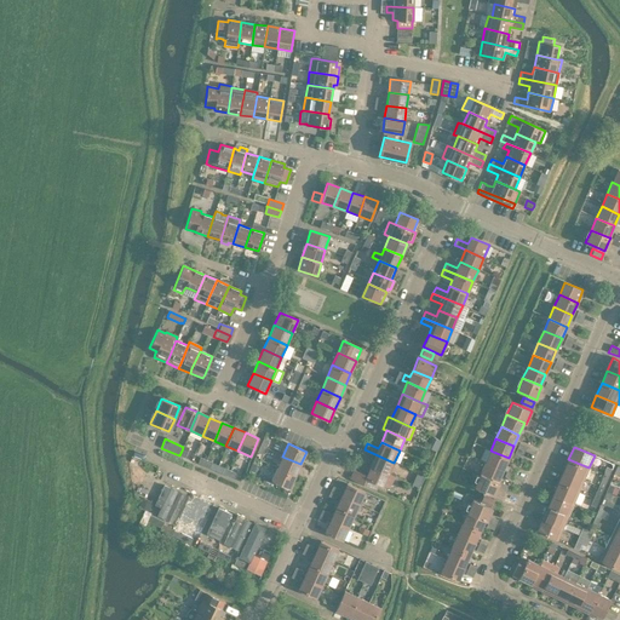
[(365,449),(362,455),(373,460),(371,466),(389,474),(394,463),(365,449)]
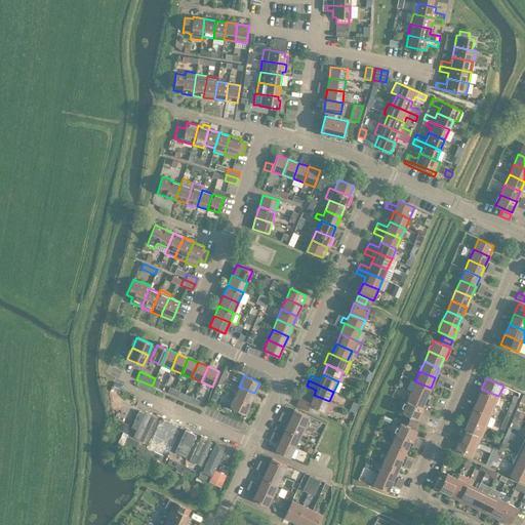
[(411,392),(426,398),(431,388),(415,381),(411,392)]
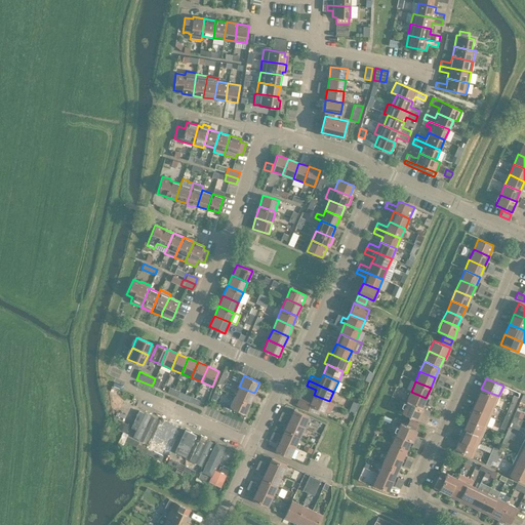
[(239,387),(234,396),(249,403),(254,393),(239,387)]
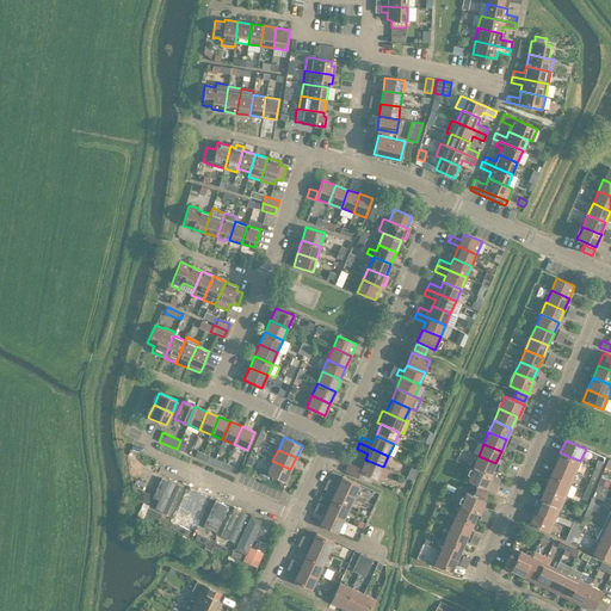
[(575,473),(580,461),(560,452),(555,464),(575,473)]
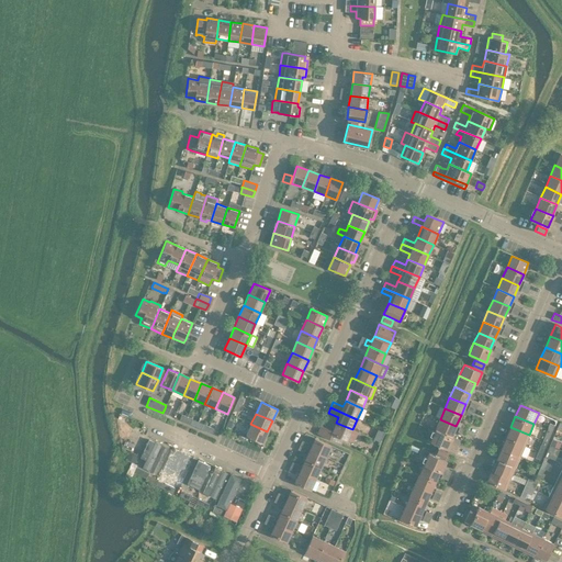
[(440,419),(435,430),(451,437),(451,436),(456,426),(440,419)]
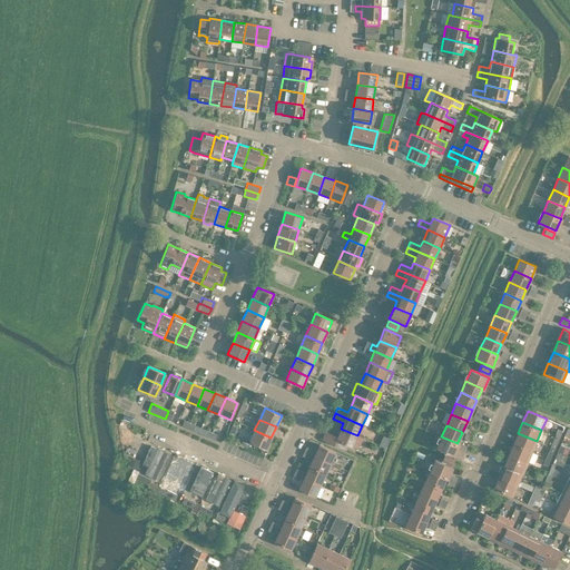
[(341,429),(336,438),(325,432),(322,440),(345,451),(347,445),(357,450),(363,439),(357,435),(341,429)]
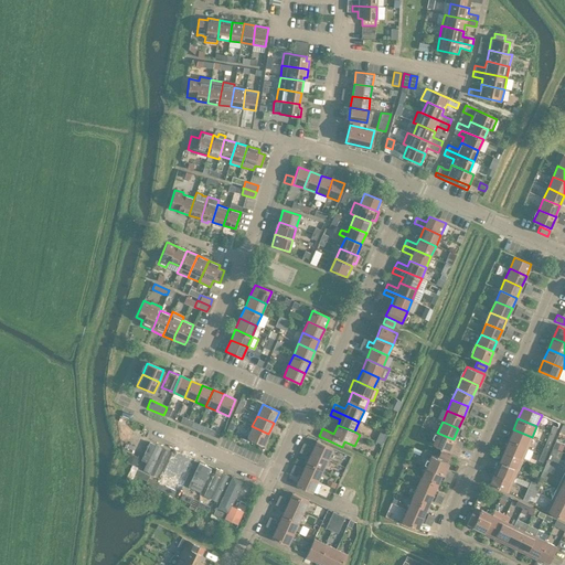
[(268,434),(252,426),(247,438),(264,446),(268,434)]
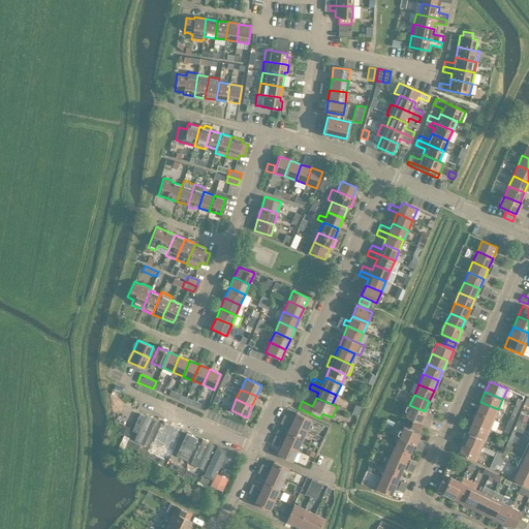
[(494,419),(498,409),(480,402),(475,412),(494,419)]
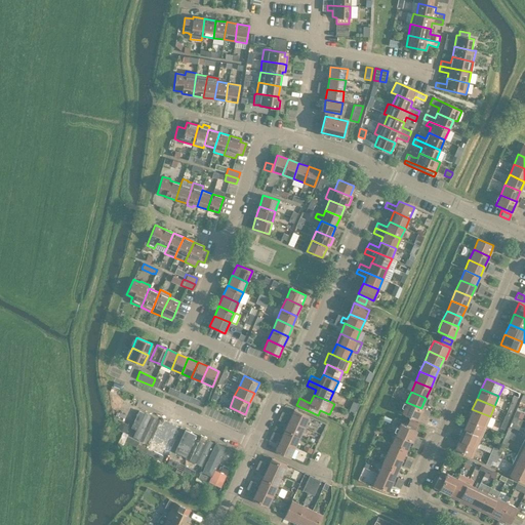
[(402,412),(404,413),(417,419),(420,412),(422,408),(421,407),(421,408),(406,402),(402,412)]
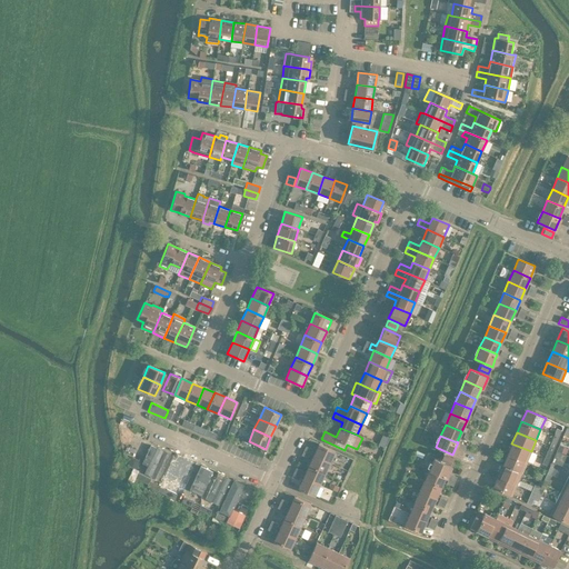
[(318,443),(312,456),(329,462),(335,451),(318,443)]
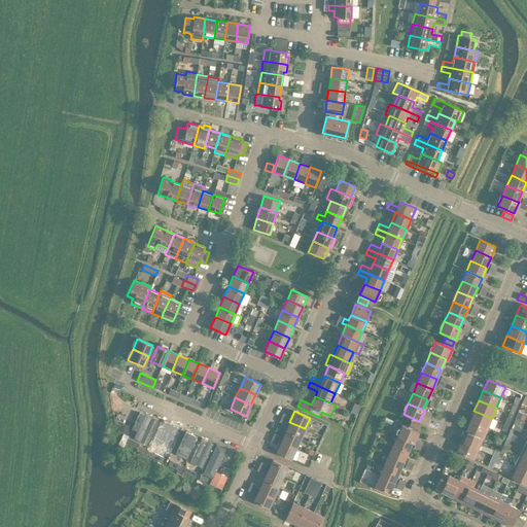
[(469,421),(487,428),(492,418),(473,411),(469,421)]
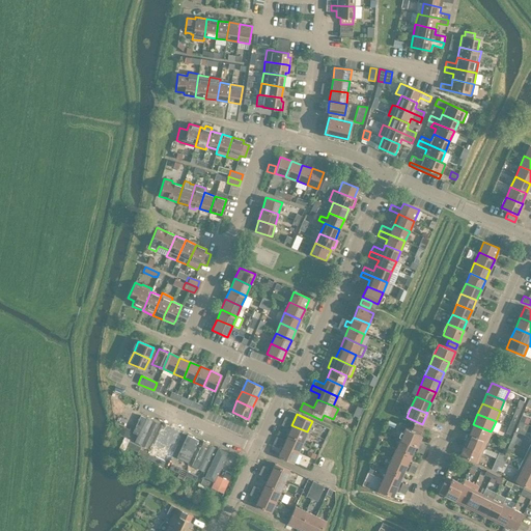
[(160,424),(147,418),(136,443),(148,449),(160,424)]
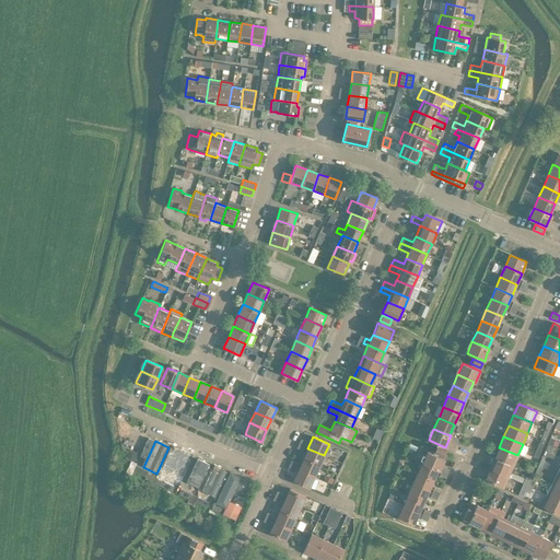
[(435,445),(433,451),(438,453),(443,455),(445,450),(438,446),(435,445)]
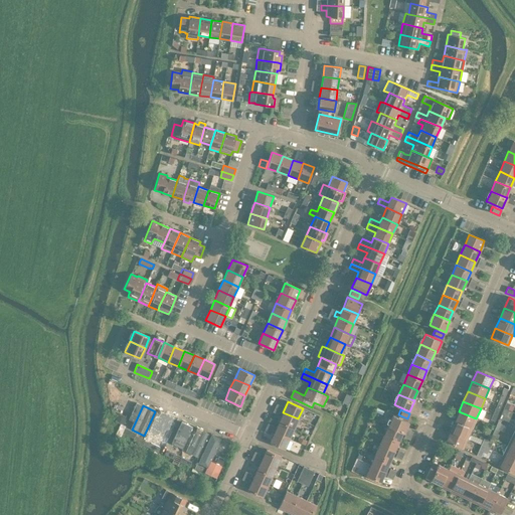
[(280,411),(279,415),(282,416),(279,422),(294,428),(298,418),(283,412),(280,411)]
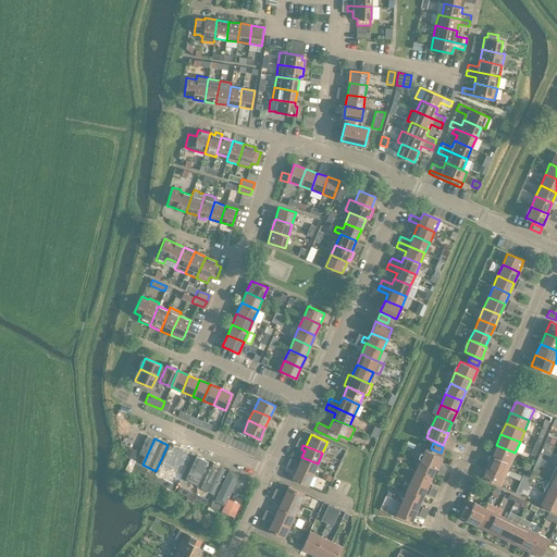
[(496,445),(492,456),(510,463),(515,453),(496,445)]
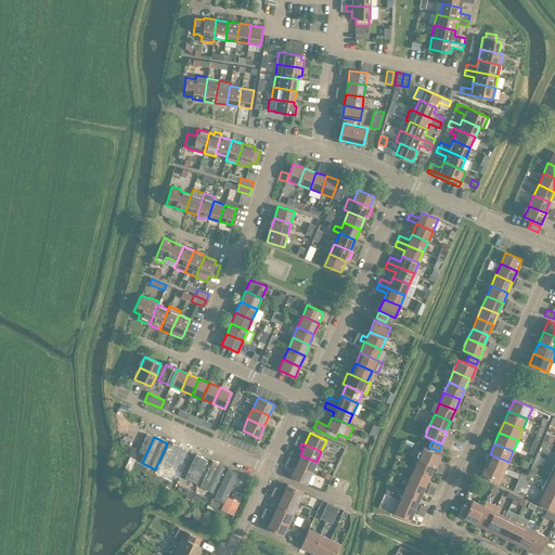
[(127,447),(124,454),(132,457),(136,451),(127,447)]
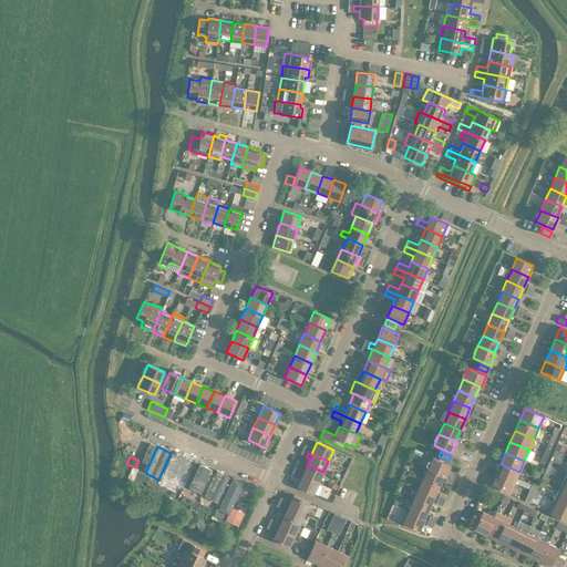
[(432,456),(428,468),(444,475),(443,476),(444,476),(446,472),(450,464),(432,456)]
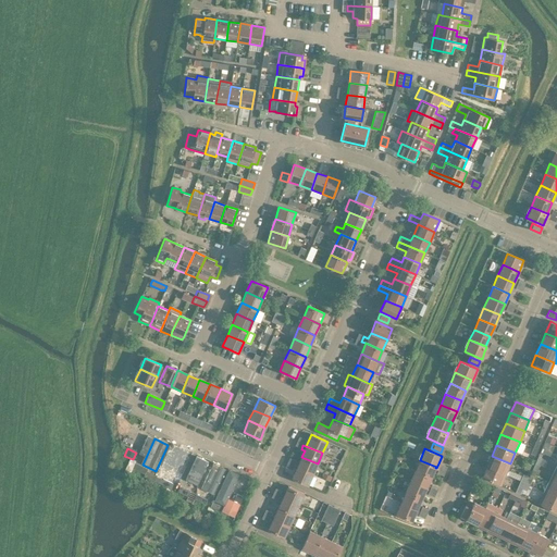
[(189,457),(173,449),(162,473),(171,478),(170,479),(177,482),(189,457)]
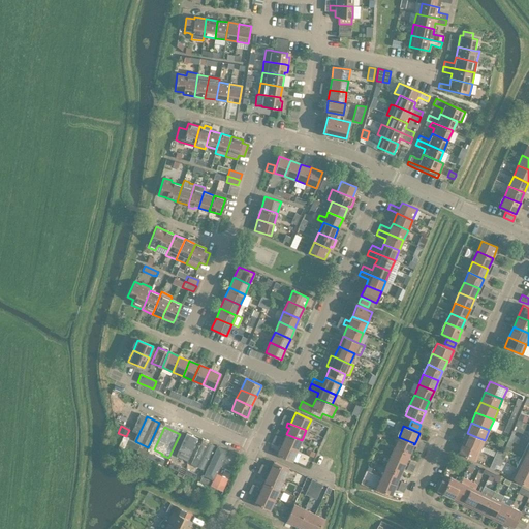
[(467,433),(463,443),(480,450),(485,440),(467,433)]
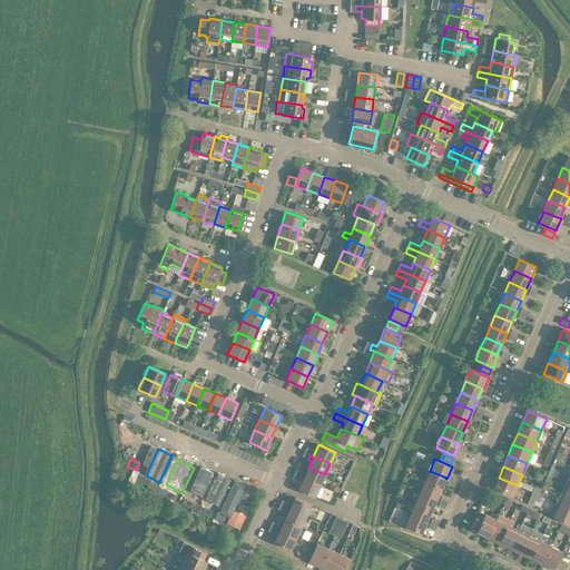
[(215,473),(203,468),(192,492),(203,498),(215,473)]
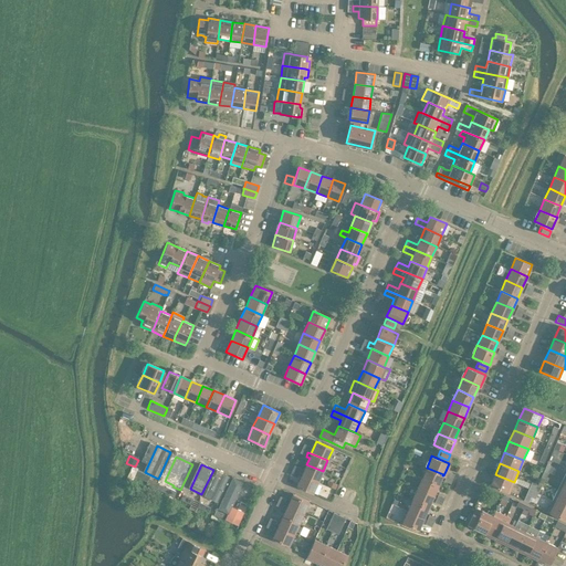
[(306,464),(301,474),(317,482),(323,471),(306,464)]
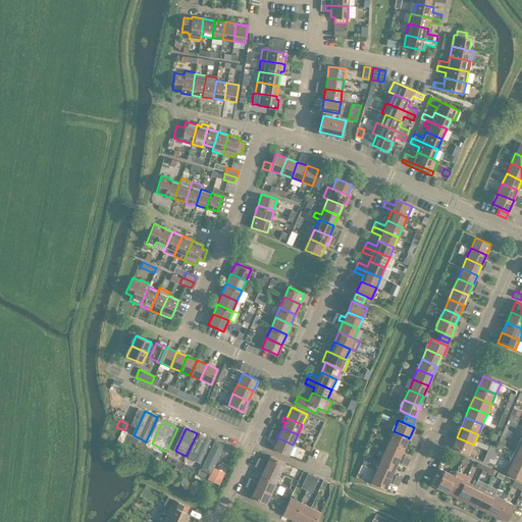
[(117,442),(134,450),(135,447),(137,442),(138,440),(126,435),(127,432),(123,430),(117,442)]
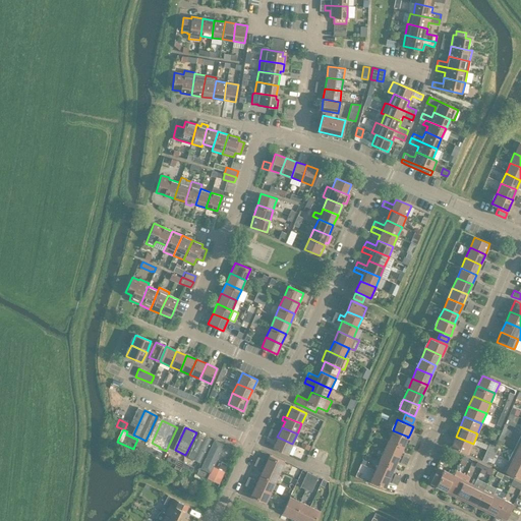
[(393,430),(388,440),(403,447),(407,438),(408,437),(393,430)]
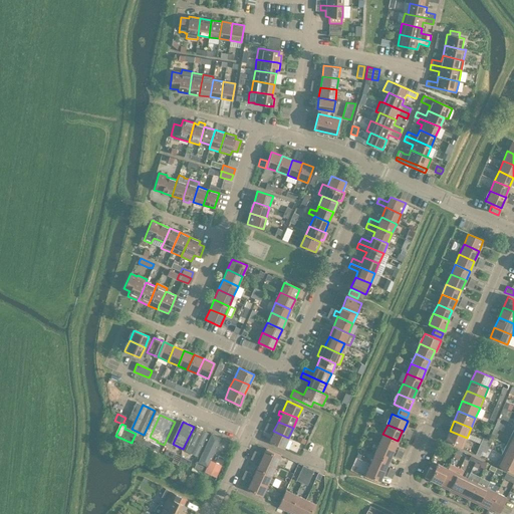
[(204,430),(198,427),(195,432),(197,433),(188,452),(199,456),(209,434),(203,432),(204,430)]
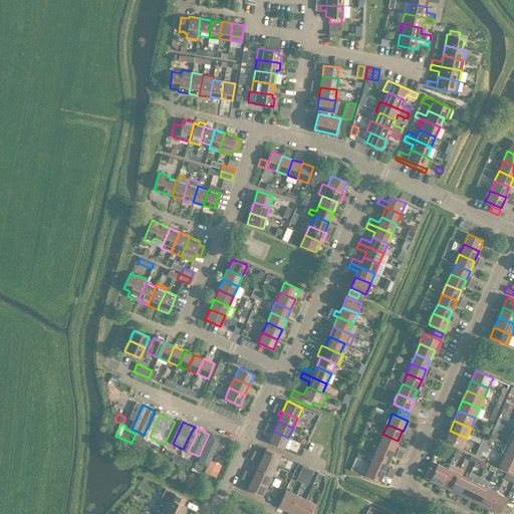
[(269,442),(284,448),(288,438),(273,431),(269,442)]
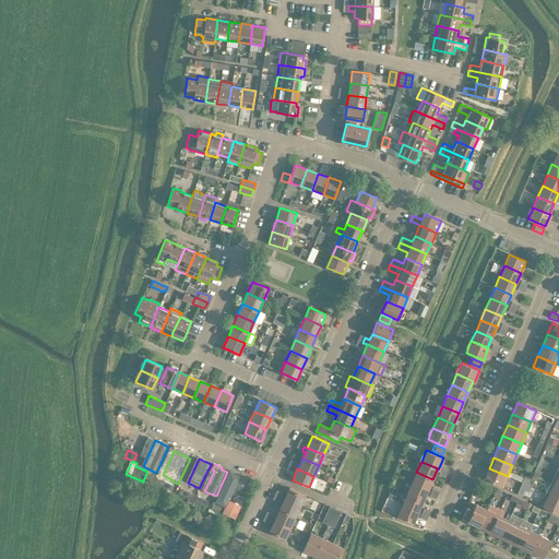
[(489,468),(484,479),(502,487),(508,476),(489,468)]
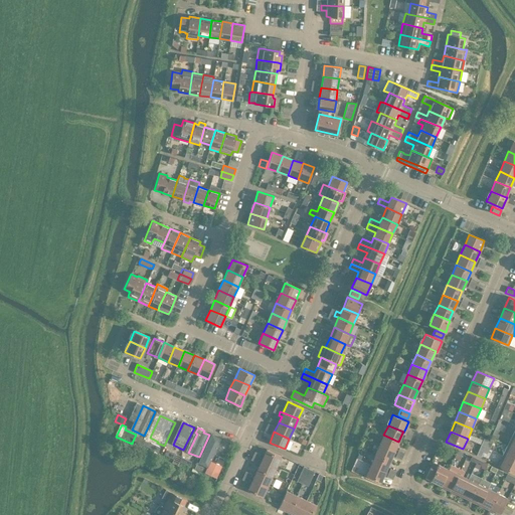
[(383,435),(379,445),(394,452),(398,442),(383,435)]
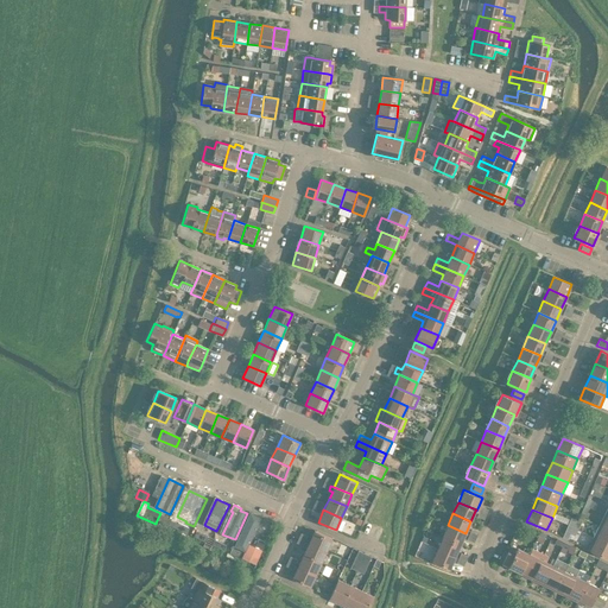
[(258,518),(249,514),(235,545),(245,550),(248,543),(249,542),(255,544),(259,536),(261,537),(265,530),(263,529),(265,524),(257,520),(258,518)]
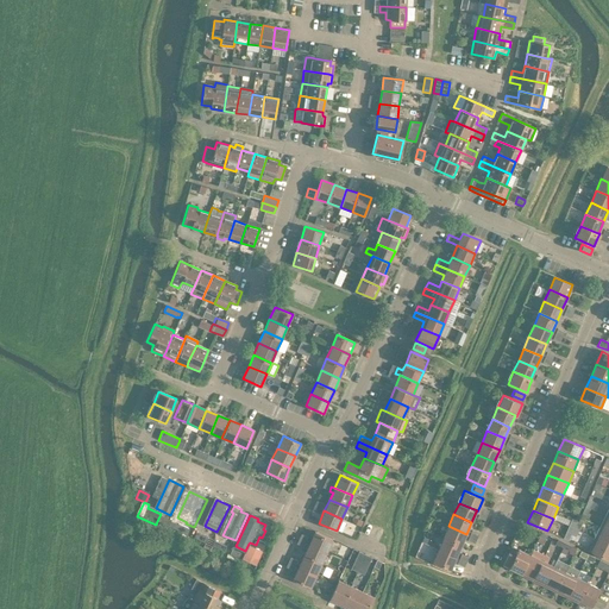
[(168,526),(170,521),(159,516),(157,521),(168,526)]
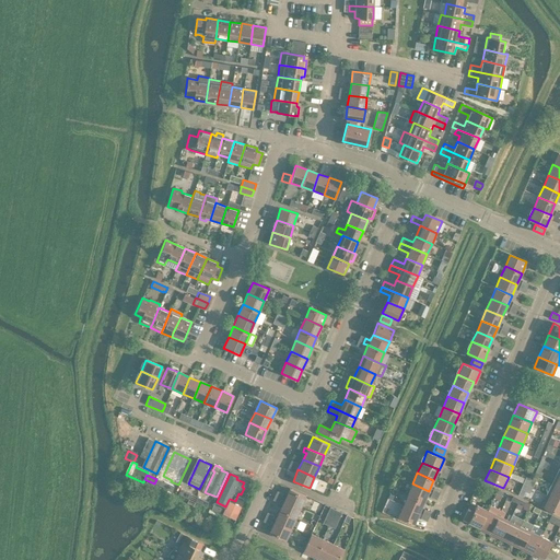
[(154,483),(162,487),(172,492),(174,487),(156,479),(154,483)]
